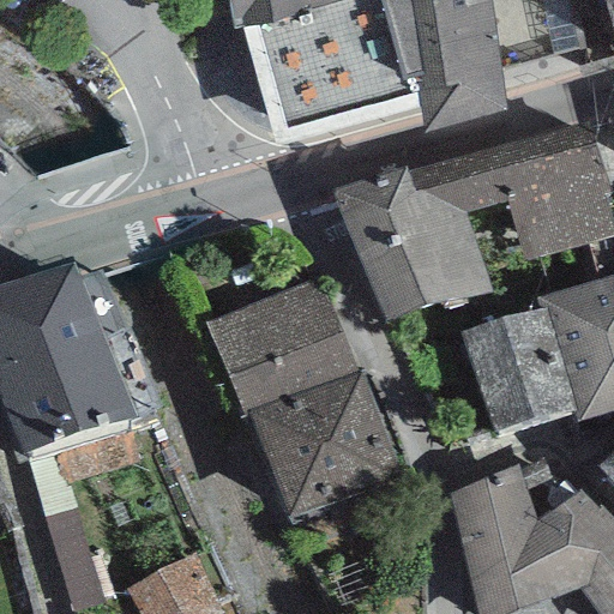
[(227,0),(232,30),(241,29),(344,0),(227,0)]
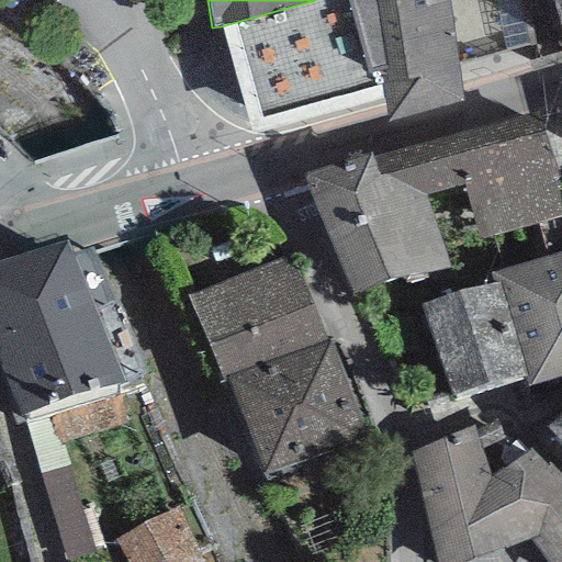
[(348,0),(315,0),(221,26),(251,133),(377,98),(348,0)]
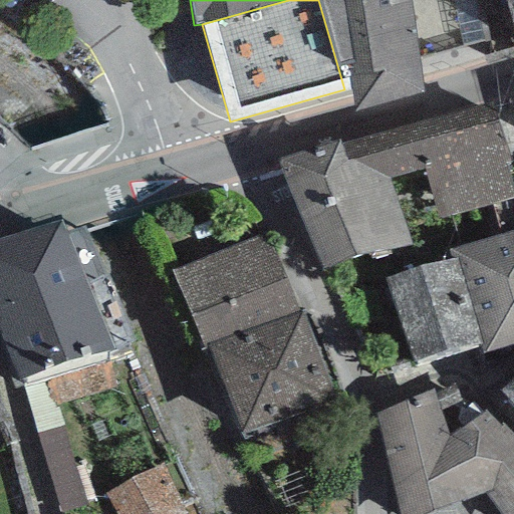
[(318,0),(344,89),(350,86),(353,116),(423,96),(409,0),(318,0)]
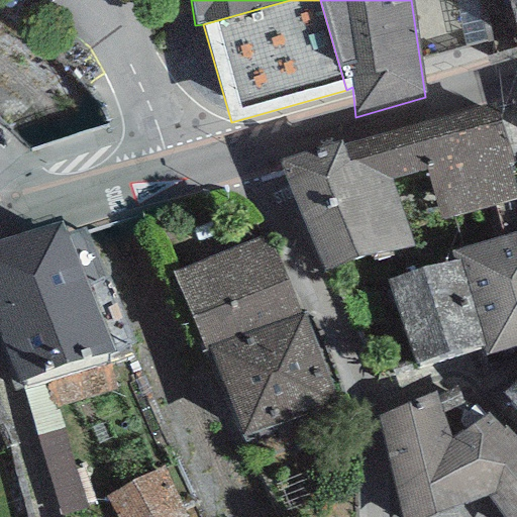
[(516,0),(506,0),(516,33),(516,0)]
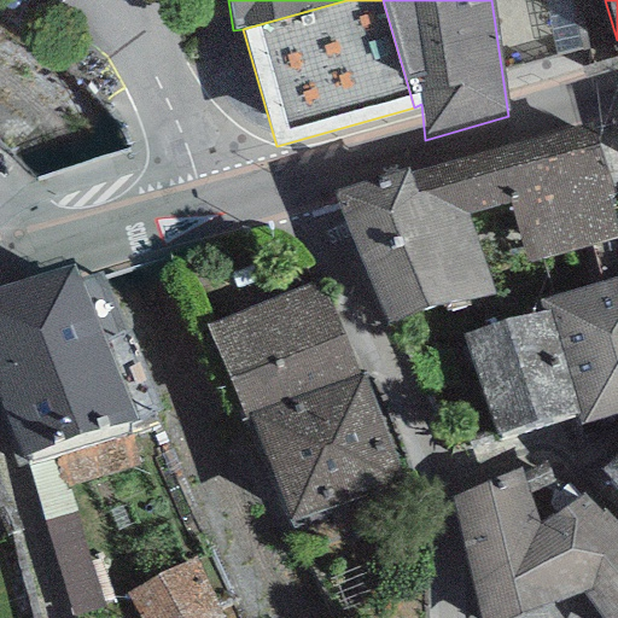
[(592,120),(410,170),(425,227),(470,215),(511,204),(526,264),(590,248),(617,239),(617,219),(614,207),(592,120)]
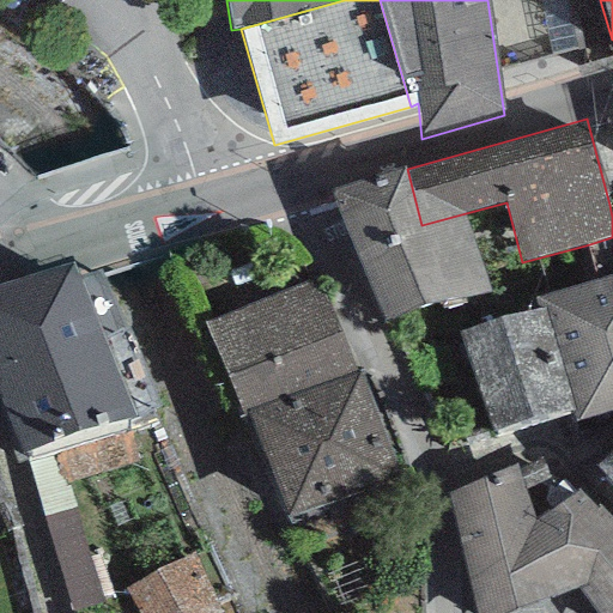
[(407,169),(328,189),(383,321),(491,293),(466,213),(422,225),(407,169)]
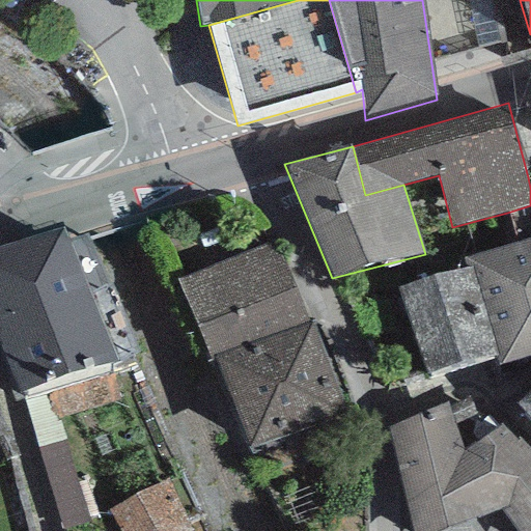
[(530,176),(528,177),(530,188),(530,205),(507,213),(516,244),(530,239),(530,176)]
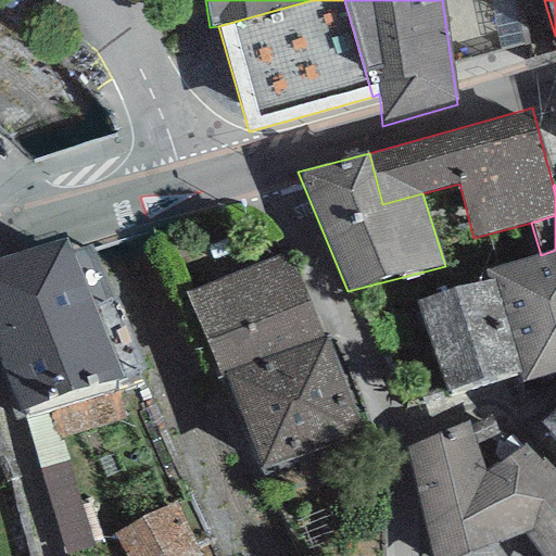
[(66,237),(0,256),(0,363),(19,413),(123,378),(66,237)]
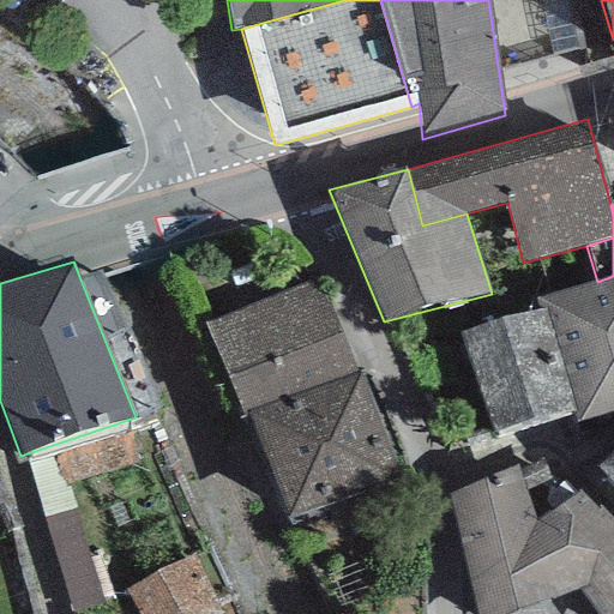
[(535,299),(539,308),(542,307),(575,410),(571,411),(576,426),(613,411),(613,276),(597,282),(535,299)]
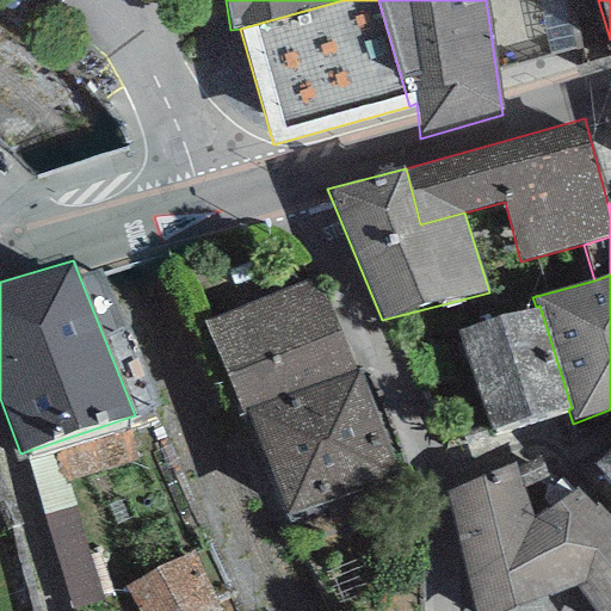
[(319,276),(204,321),(241,414),(246,413),(357,369),(319,276)]
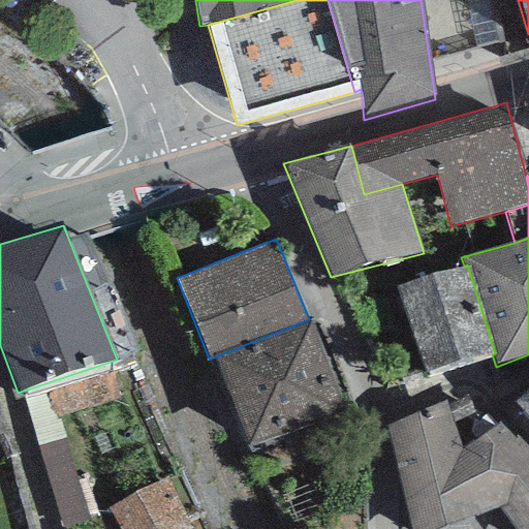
[(464,266),(396,286),(396,289),(424,376),(492,354),(495,353),(467,265),(464,266)]
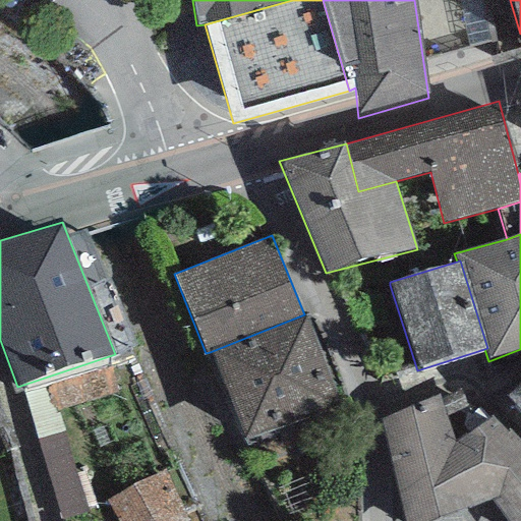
[(341,405),(304,314),(210,352),(246,443),(341,405)]
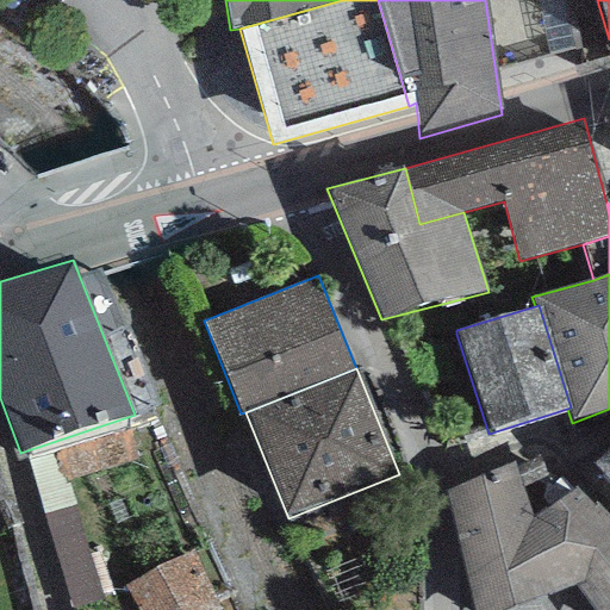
[(609,450),(593,465),(609,484),(609,450)]
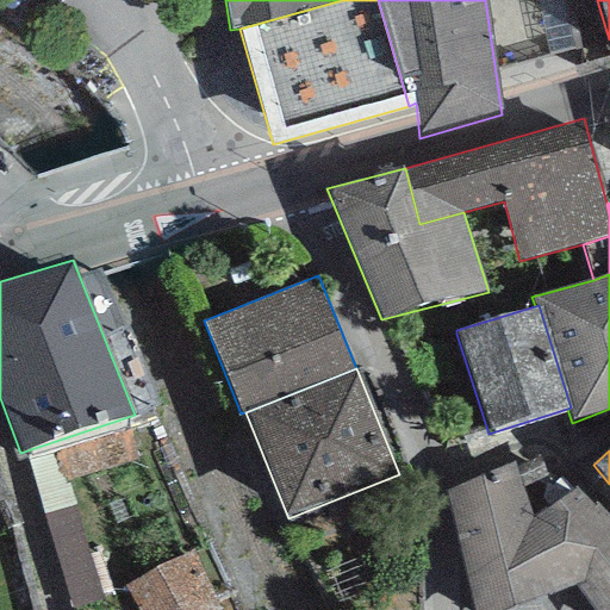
[(506,609),(577,586),(593,609),(609,609),(609,511),(598,500),(593,505),(576,486),(531,517),(514,462),(446,492),(473,609),(506,609)]
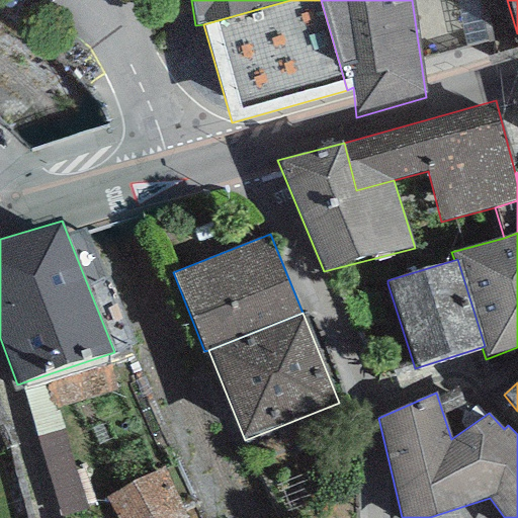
[(72,434),(51,441),(75,514),(96,507),(72,434)]
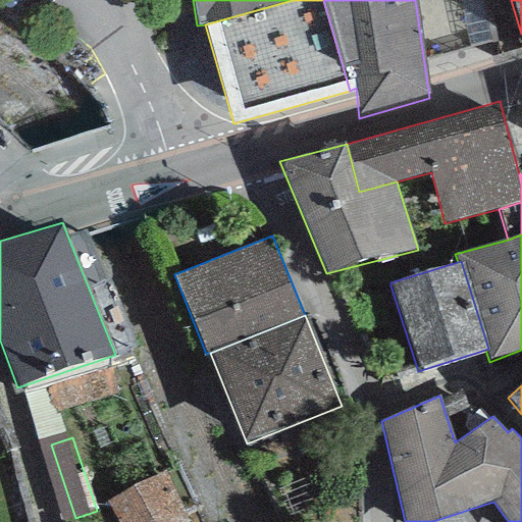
[(116,521),(189,521),(186,516),(163,473),(107,503),(116,521)]
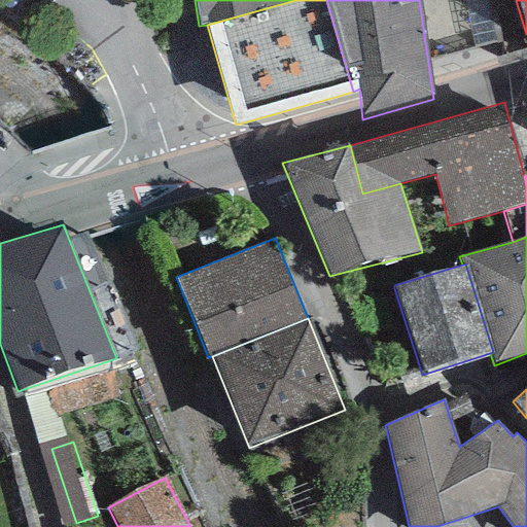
[(190,526),(201,526),(197,516),(187,521),(190,526)]
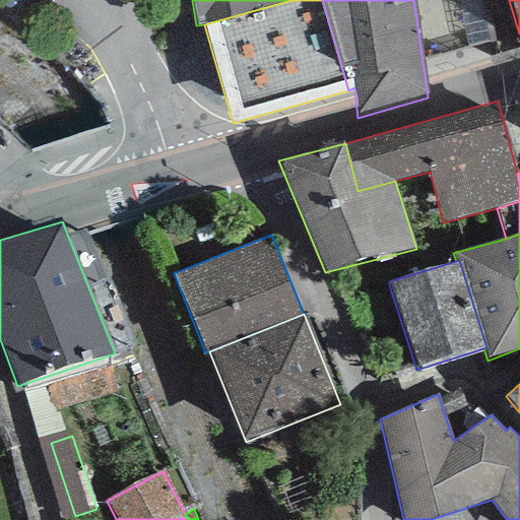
All buildings are outlined.
